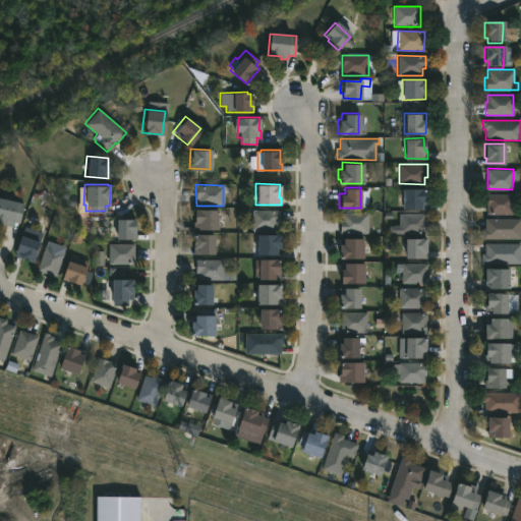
[(424,187),(426,208),(401,208),(401,200),(397,200),(397,193),(401,193),(401,187),(424,187)]
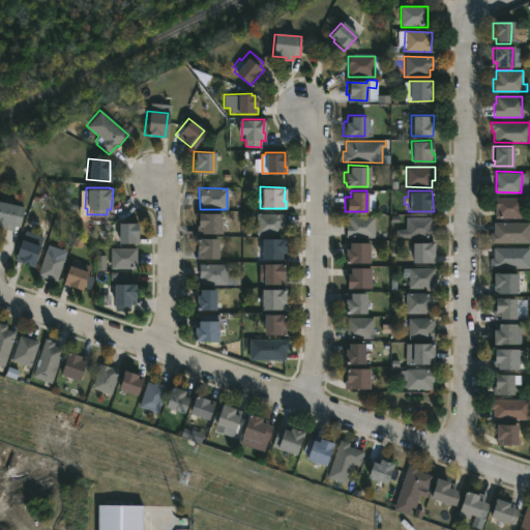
[(521,217),(495,217),(496,197),(521,197),(521,217)]
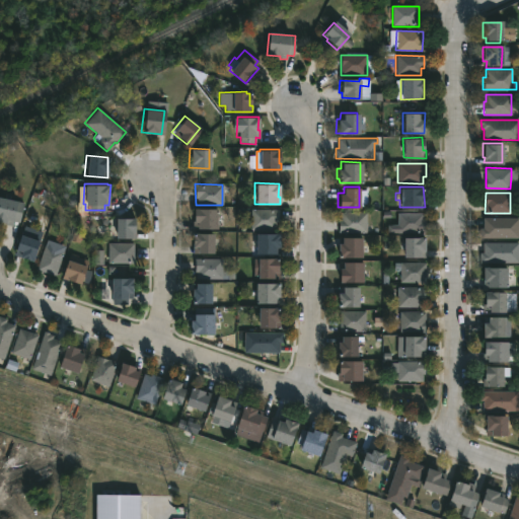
[(0,197),(22,203),(17,222),(12,220),(10,225),(4,224),(4,222),(0,221),(0,197)]
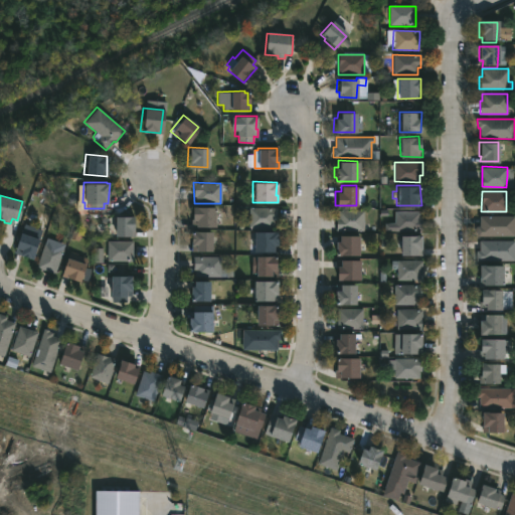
[(191,225),(190,206),(214,206),(213,225),(191,225)]
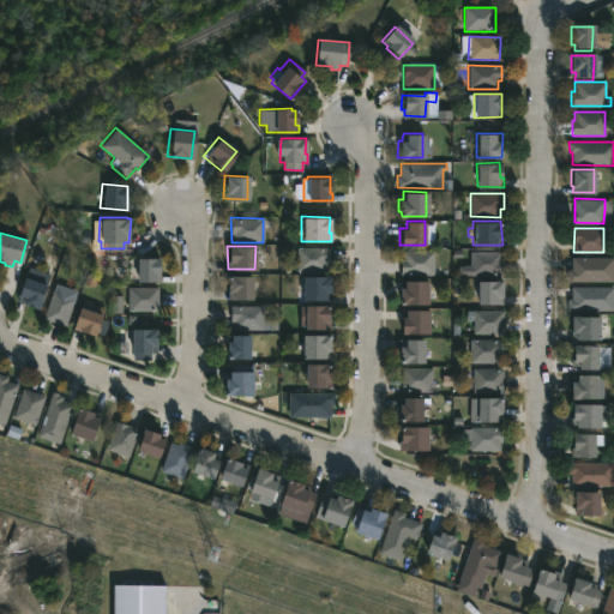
[(299,270),(295,270),(296,246),(329,247),(329,264),(326,264),(326,271),(299,270)]
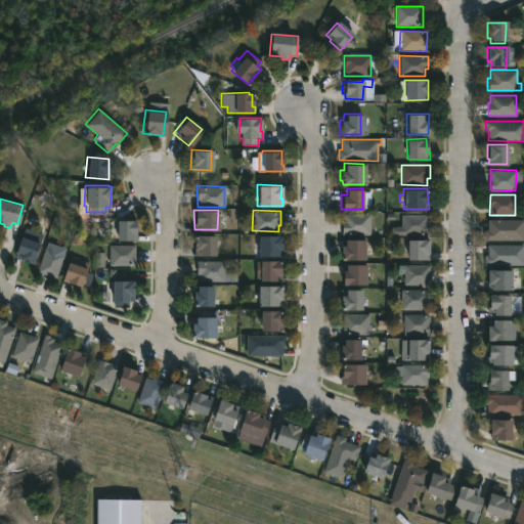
[(369,234),(342,234),(343,214),(369,213),(369,234)]
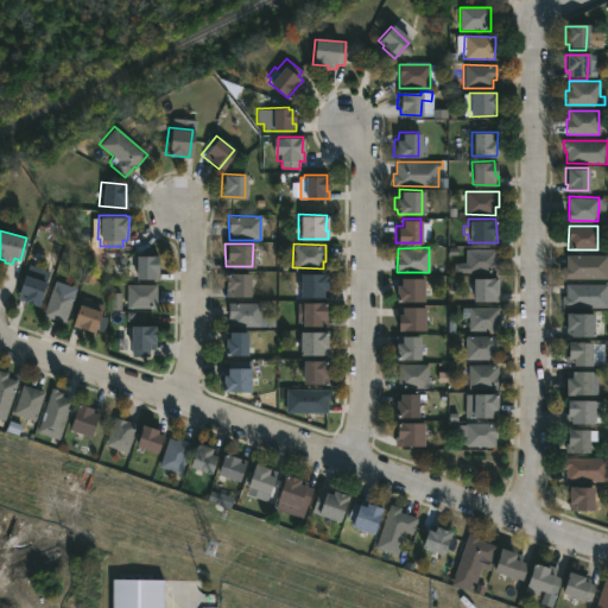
[(498,268),(498,271),(492,271),(492,273),(466,272),(466,248),(495,249),(494,255),(498,257),(498,268)]
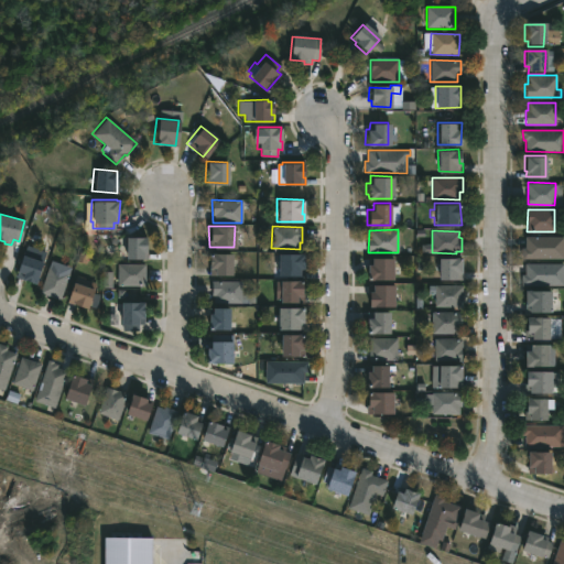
[(143,236),(143,250),(147,250),(147,259),(123,258),(123,236),(143,236)]
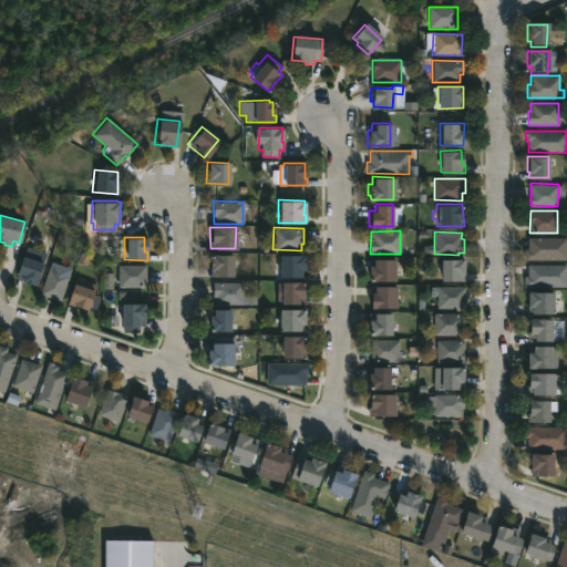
[(566,259),(524,259),(524,248),(528,248),(528,237),(566,237),(566,259)]
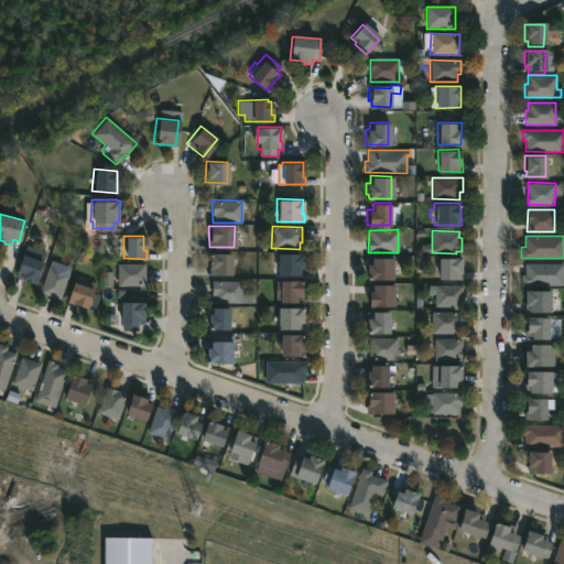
[(22,249),(43,257),(33,283),(15,277),(17,271),(13,270),(22,249)]
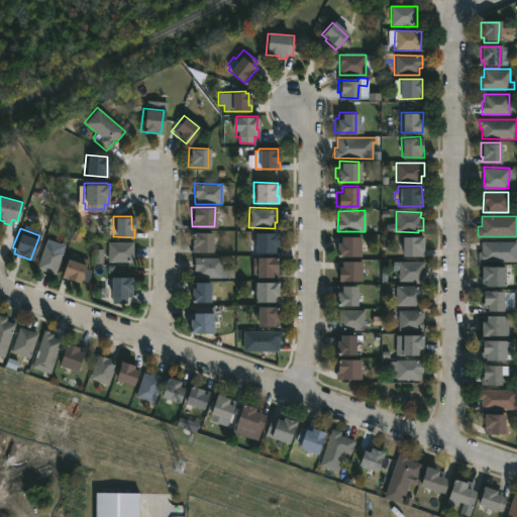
[(212,244),(212,252),(191,251),(191,232),(212,233),(212,244)]
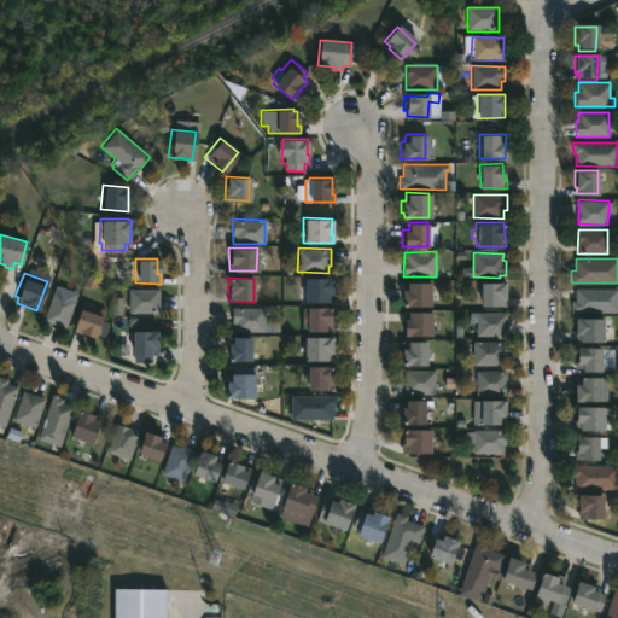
[(333,302),(303,301),(303,278),(331,278),(331,293),(333,293),(333,302)]
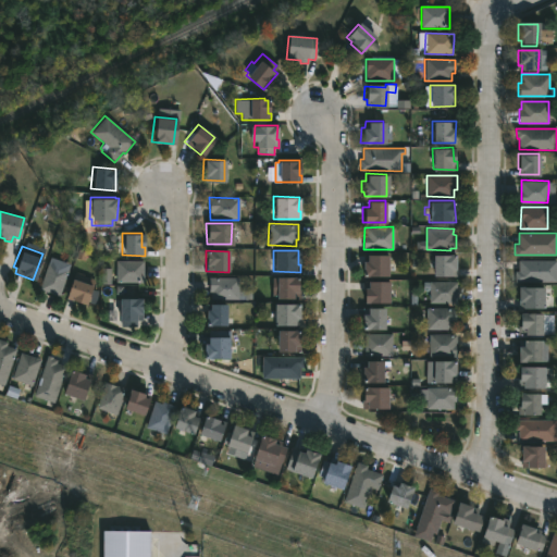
[(387,275),(362,275),(362,260),(366,260),(366,254),(387,254),(387,275)]
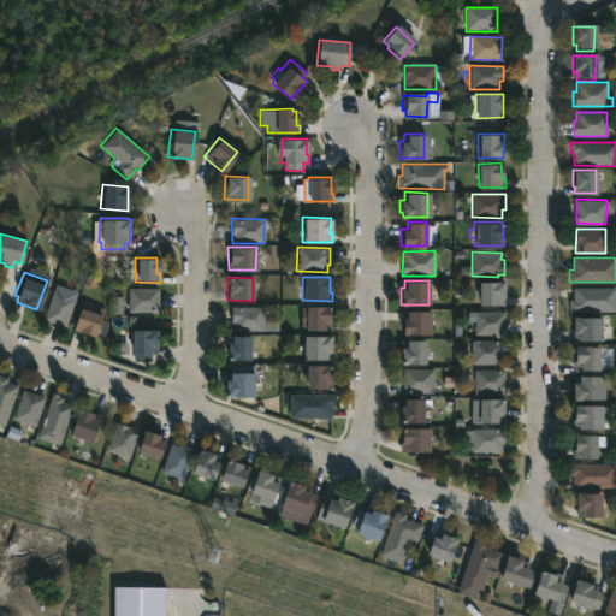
[(502,282),(502,296),(504,297),(504,304),(478,304),(479,282),(502,282)]
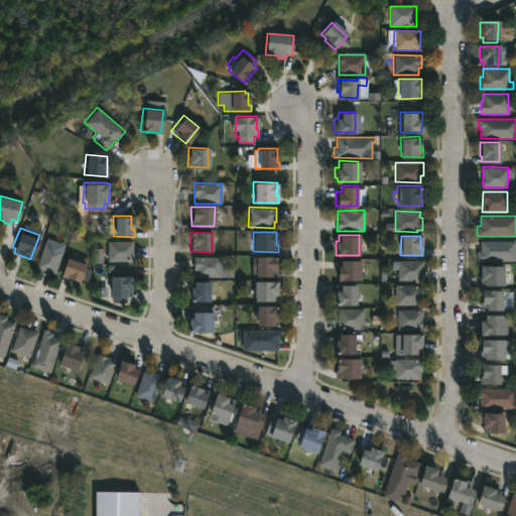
[(65,244),(53,274),(35,267),(46,238),(65,244)]
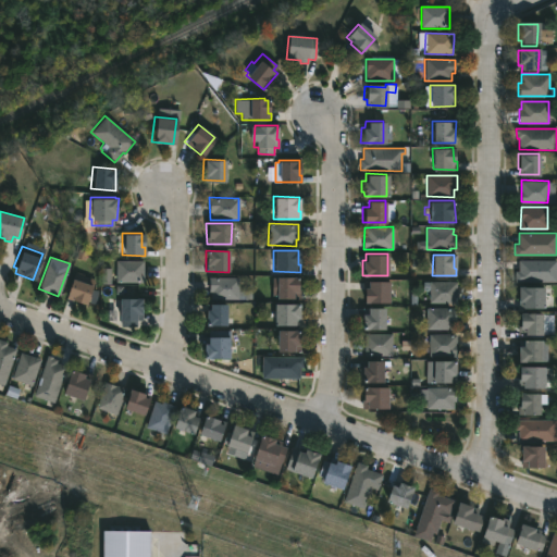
[(144,277),(143,283),(115,282),(115,260),(144,261),(144,277)]
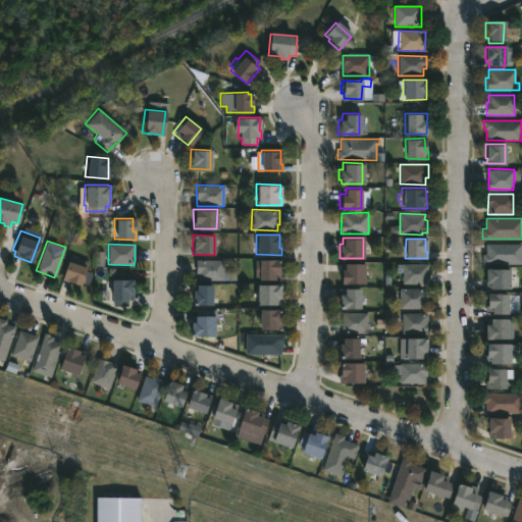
[(521,264),(482,264),(482,254),(486,254),(486,244),(521,244),(521,264)]
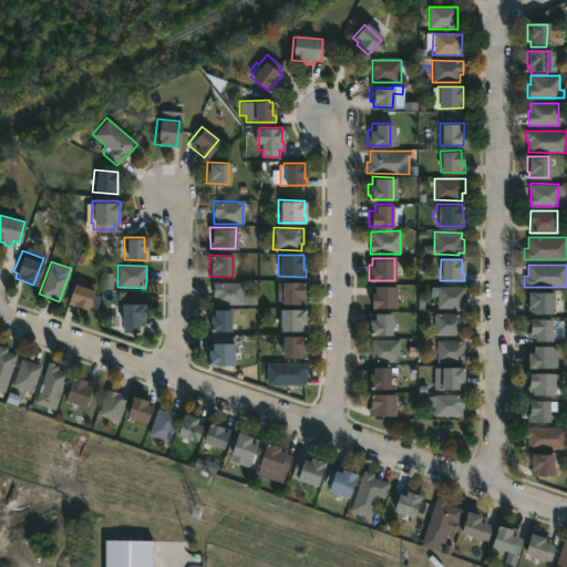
[(103,289),(113,290),(114,274),(104,274),(103,289)]
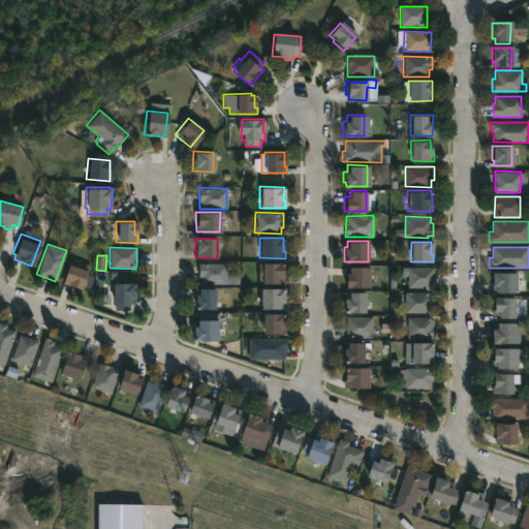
[(79,287),(66,285),(67,282),(60,279),(68,256),(88,266),(79,287)]
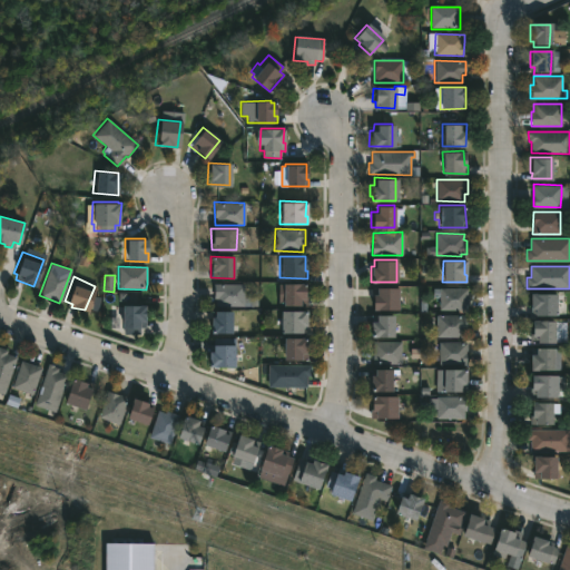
[(244,285),(244,305),(217,305),(217,297),(214,297),(214,283),(244,283),(244,285)]
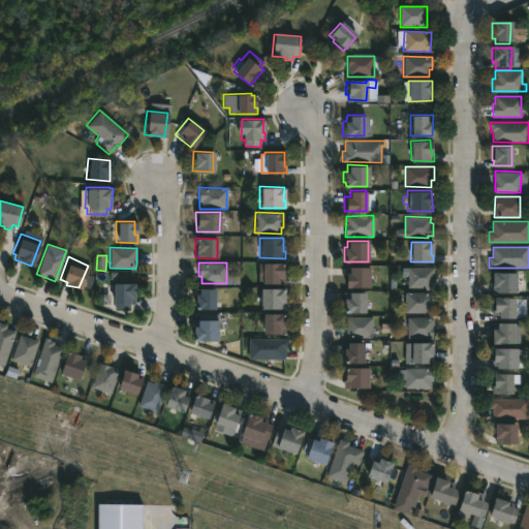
[(282,262),(282,275),(285,275),(286,283),(262,283),(261,262),(282,262)]
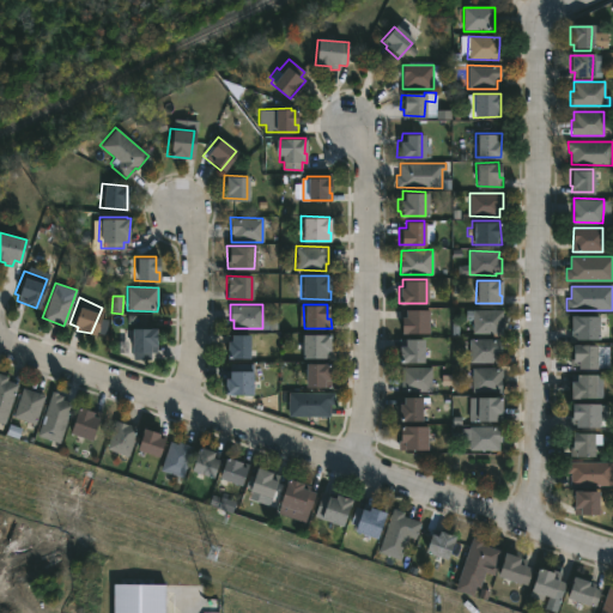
[(428,333),(399,332),(400,315),(404,315),(404,308),(428,308),(428,333)]
